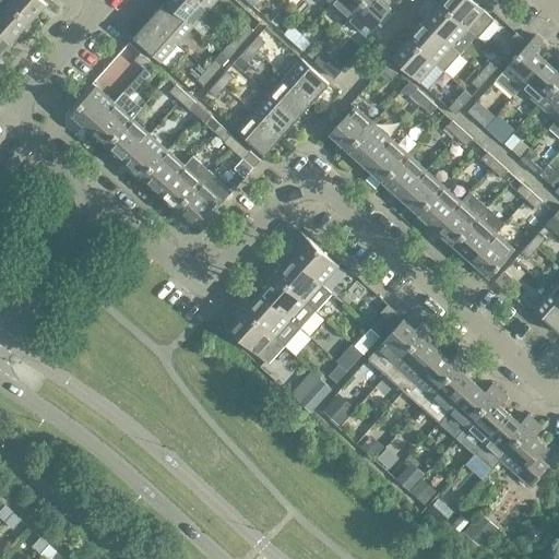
[(6,0),(0,0),(0,26),(14,39),(30,22),(6,0)]
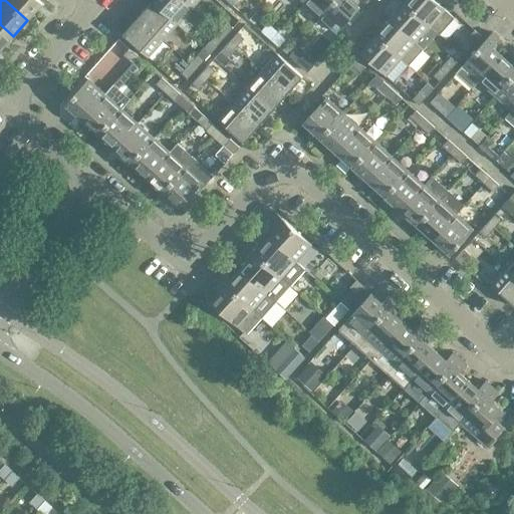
[(39,0),(5,0),(27,20),(42,3),(39,0)]
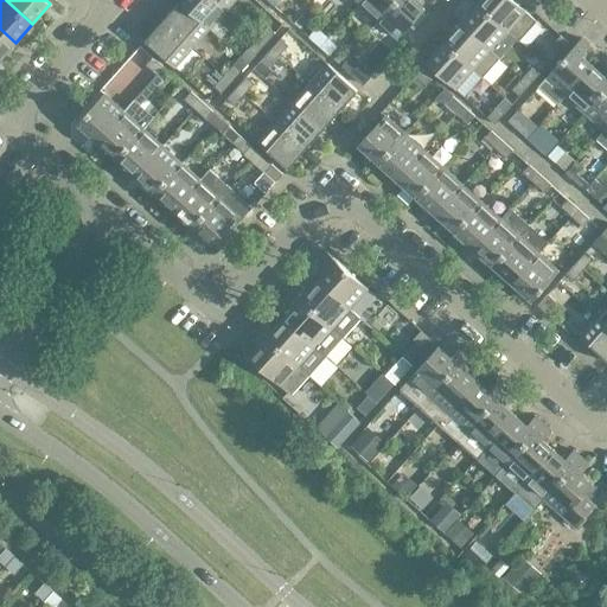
[(227,10),(216,0),(181,0),(180,1),(210,29),(221,38),(228,30),(217,20),(227,10)]
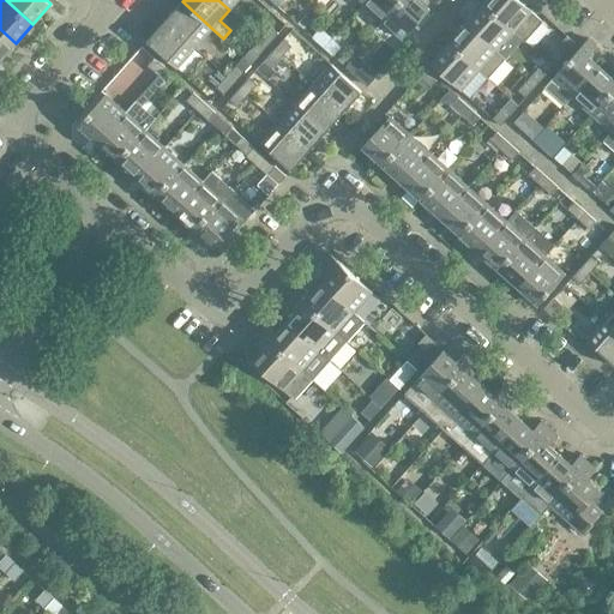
[(366,0),(363,4),(383,20),(401,0),(366,0)]
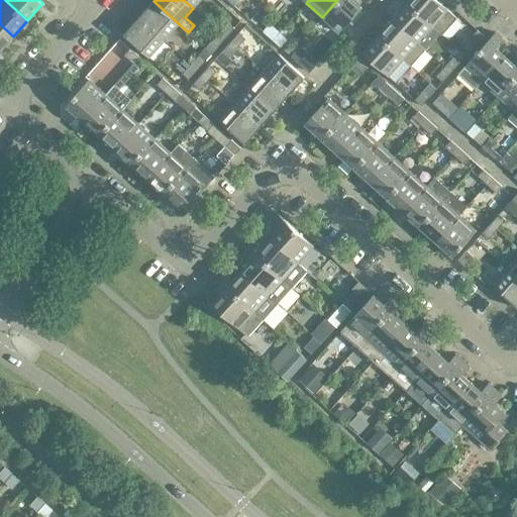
[(337,0),(322,17),(339,33),(362,7),(352,0),(337,0)]
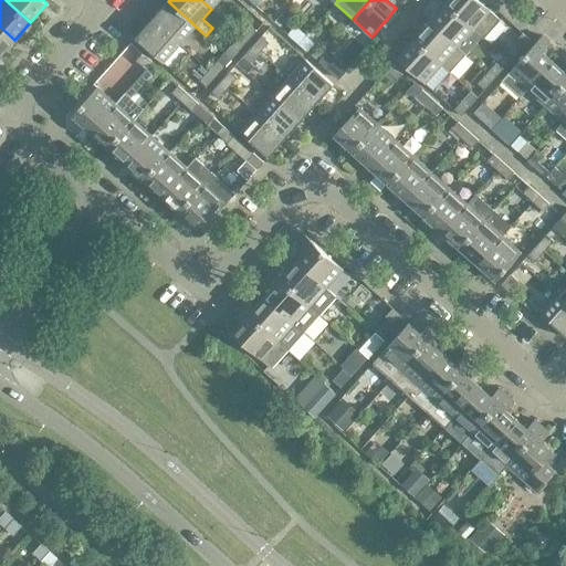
[(478,0),(449,0),(446,3),(473,29),(472,30),(483,39),(501,20),(478,0)]
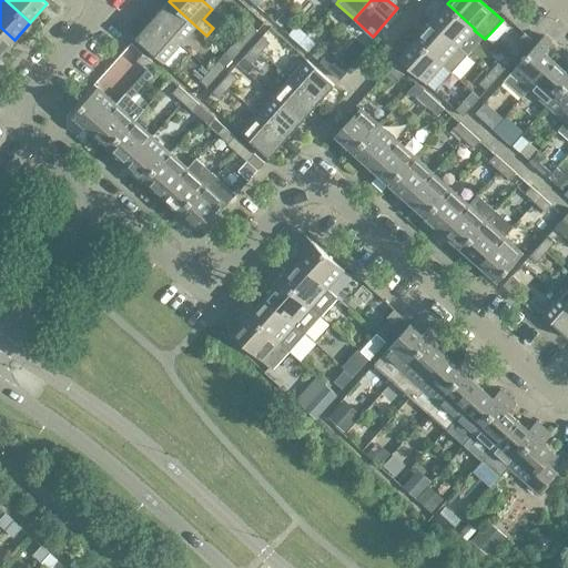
[(196,27),(169,1),(152,19),(180,44),(196,27)]
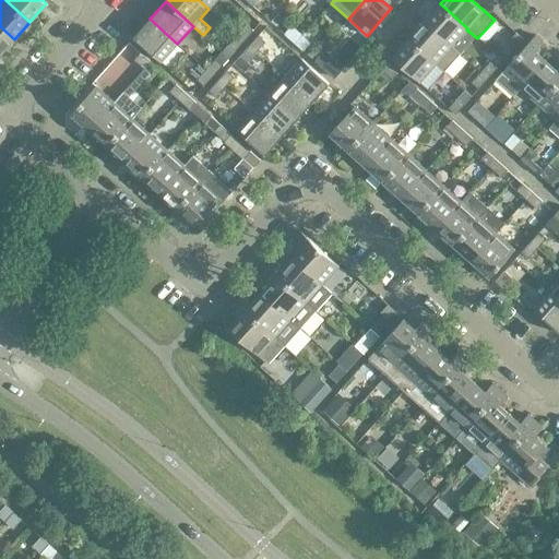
[(467,28),(440,3),(425,22),(452,46),(466,30),(467,28)]
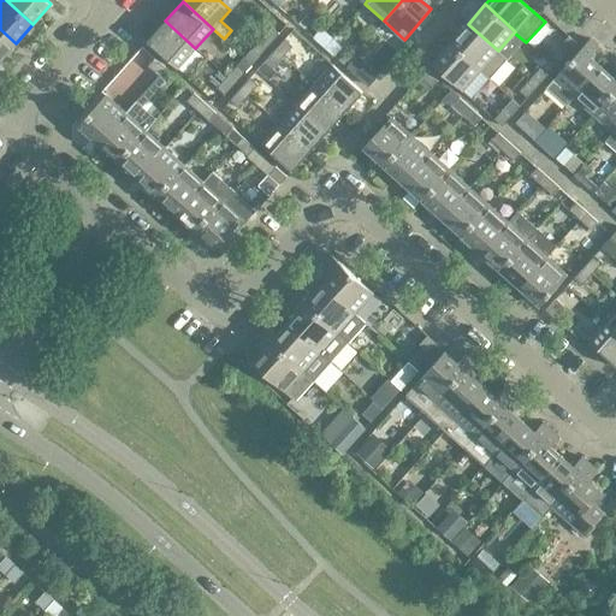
[(195,48),(165,21),(147,41),(177,69),(195,48)]
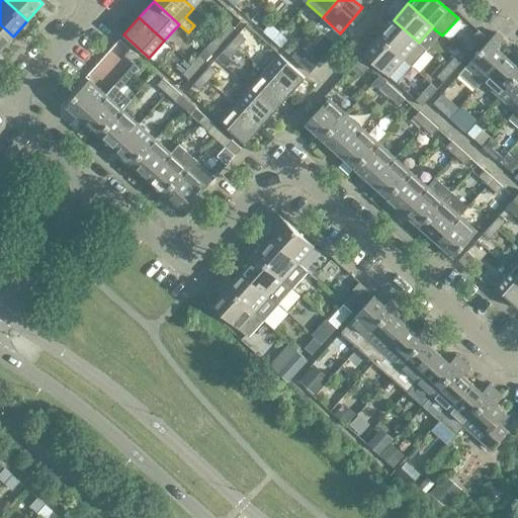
[(419,42),(394,20),(378,36),(404,59),(411,65),(426,49),(419,42)]
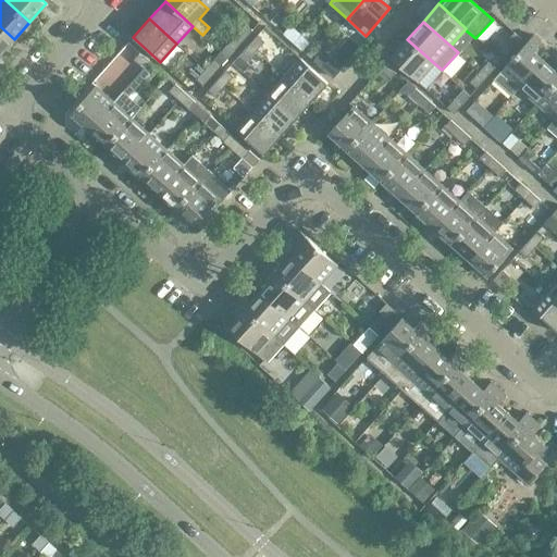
[(244,40),(254,31),(246,24),(237,34),(244,40)]
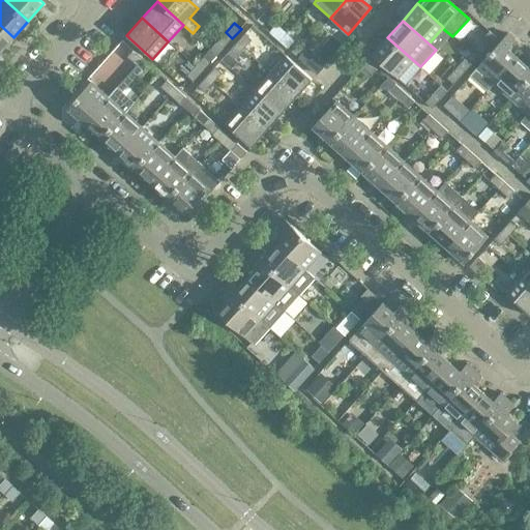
[(0,25),(0,52),(13,37),(0,25)]
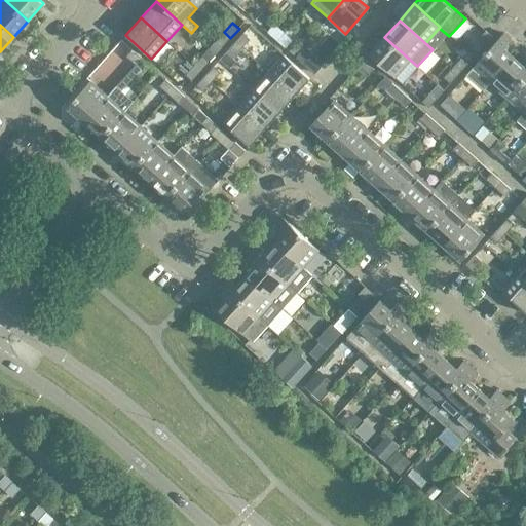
[(477,40),(484,46),(492,36),(486,31),(477,40)]
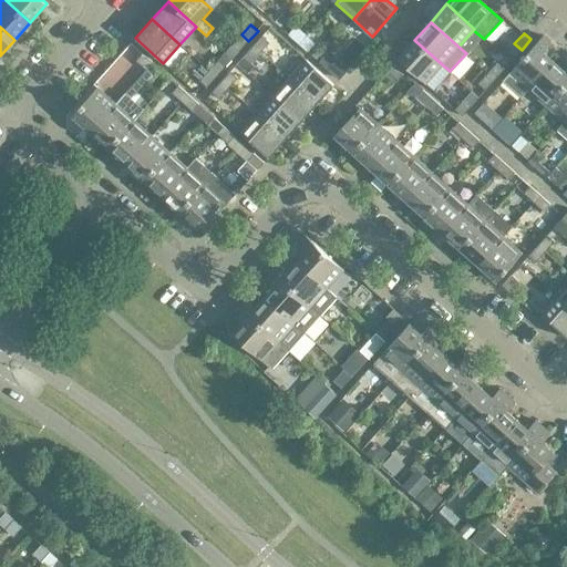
[(248,41),(241,34),(232,45),(239,52),(248,41)]
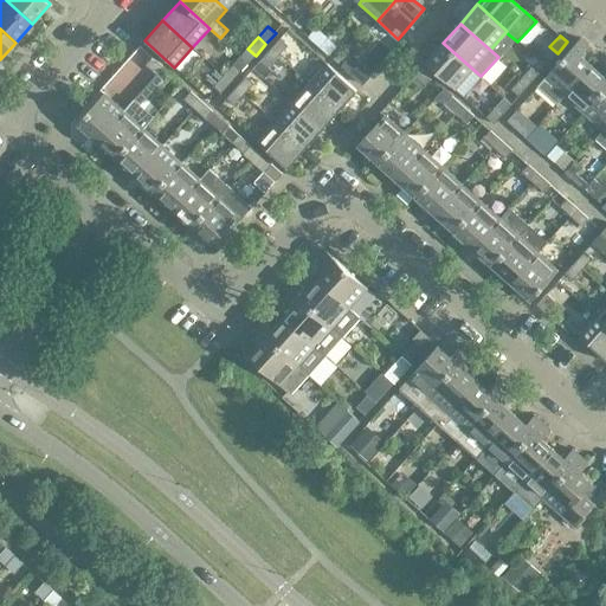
[(288,45),(281,38),(271,49),(278,56),(288,45)]
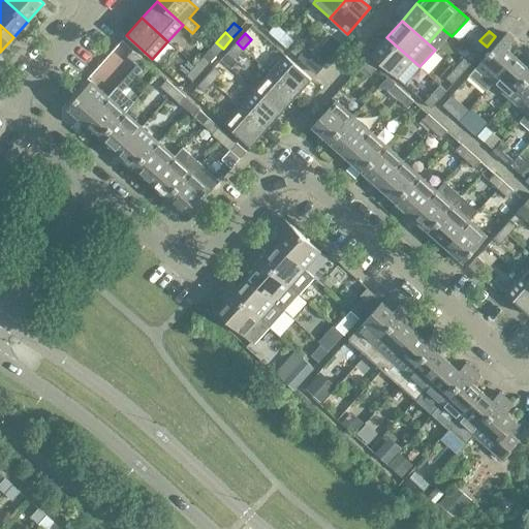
[(506,33),(476,67),(469,75),(487,91),(494,83),(517,57),(507,49),(515,40),(506,33)]
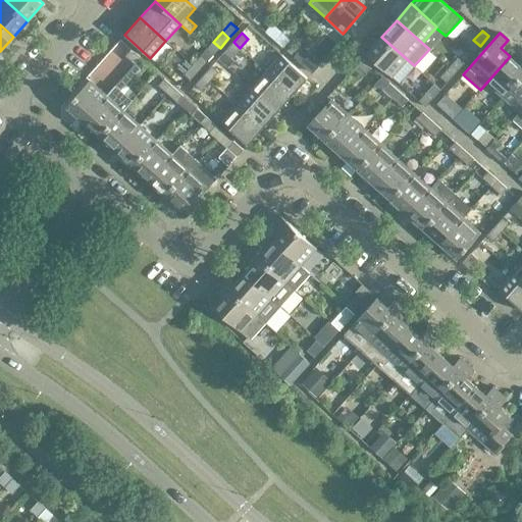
[(407,59),(381,37),(366,53),(392,76),(407,59)]
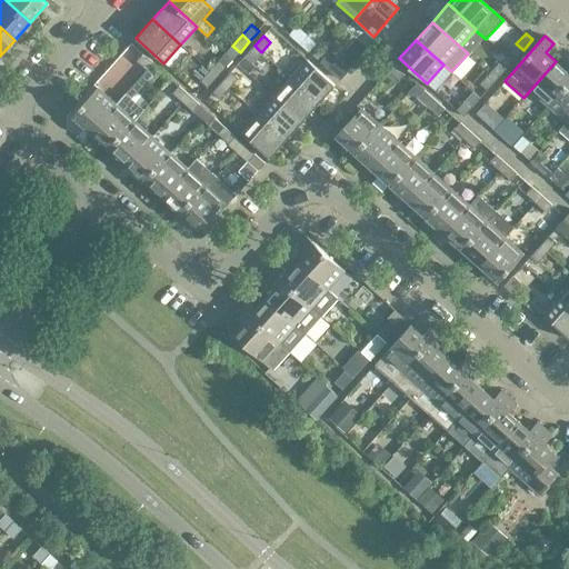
[(261,52),(255,46),(245,57),(252,62),(261,52)]
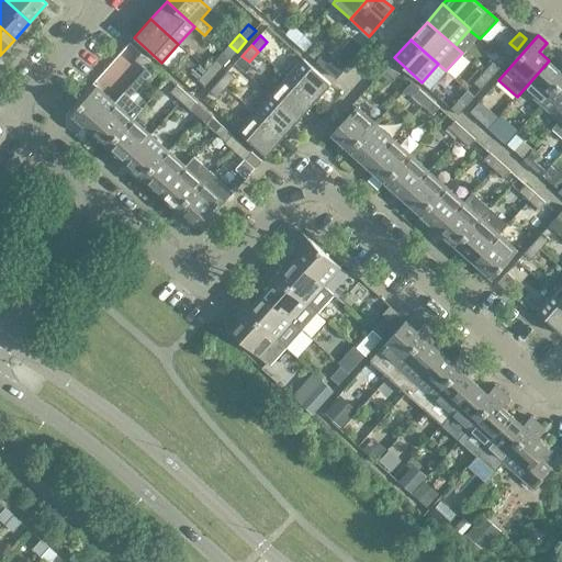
[(152,62),(142,53),(135,60),(145,69),(152,62)]
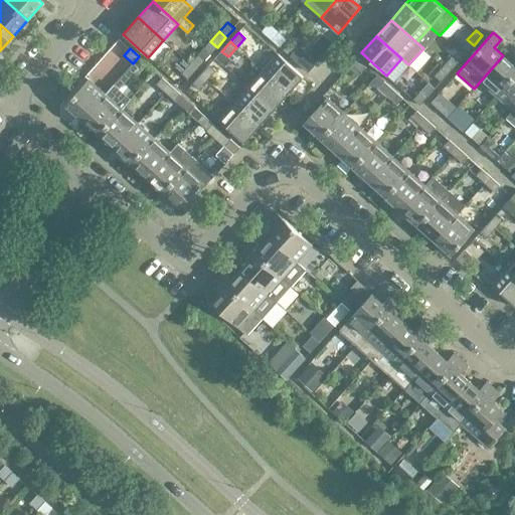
[(279,54),(263,71),(289,94),(304,76),(279,54)]
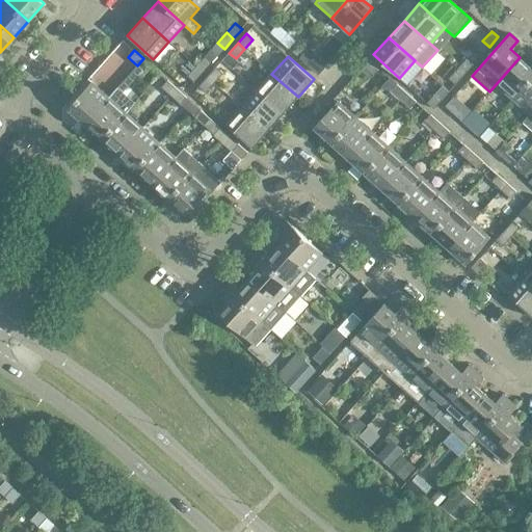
[(203,72),(211,62),(205,57),(196,67),(203,72)]
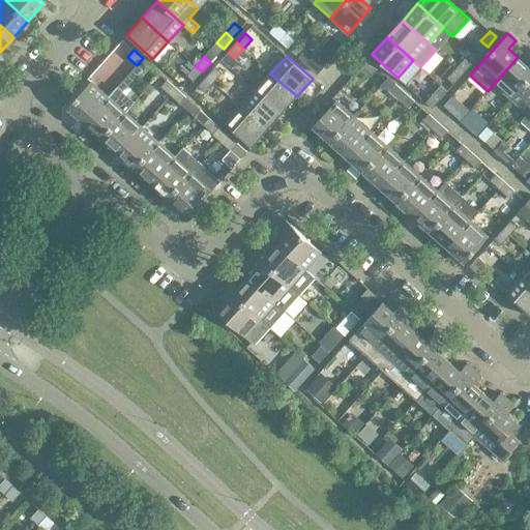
[(518,57),(495,83),(511,98),(529,77),(529,62),(528,66),(518,57)]
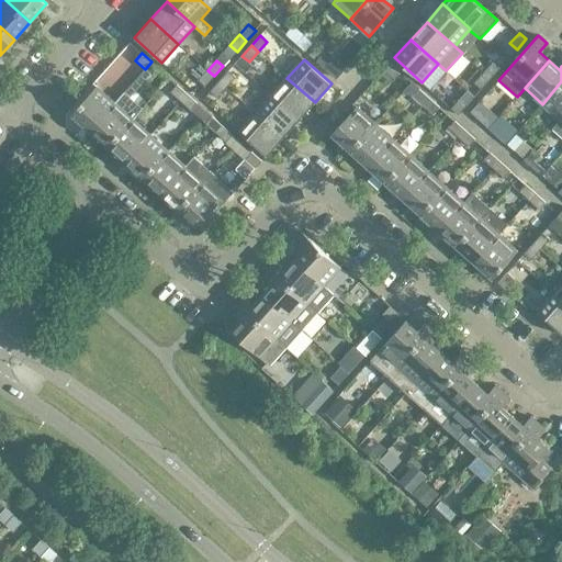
[(160,69),(152,62),(145,69),(124,92),(130,97),(146,79),(149,81),(160,69)]
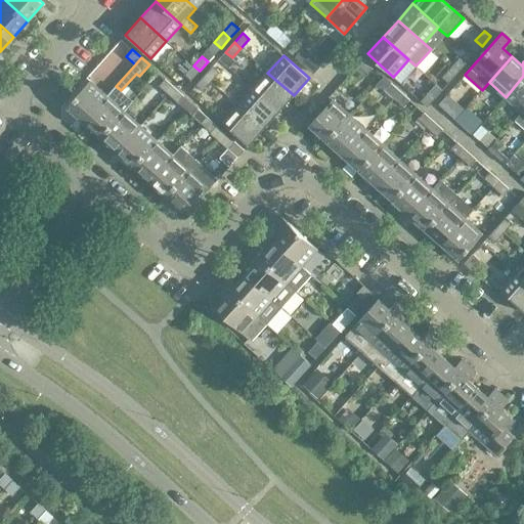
[(367,74),(374,67),(363,58),(357,64),(367,74)]
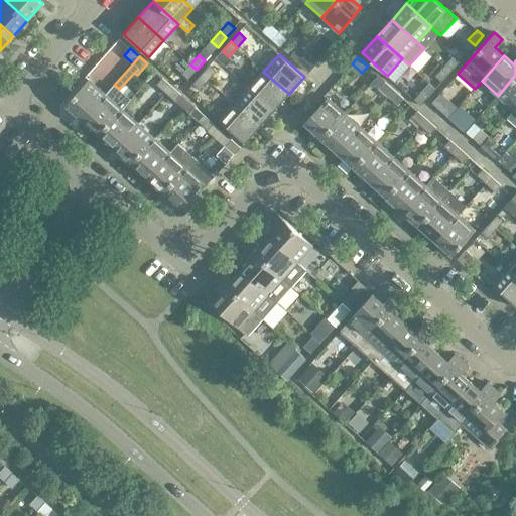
[(450,73),(459,63),(452,57),(443,67),(450,73)]
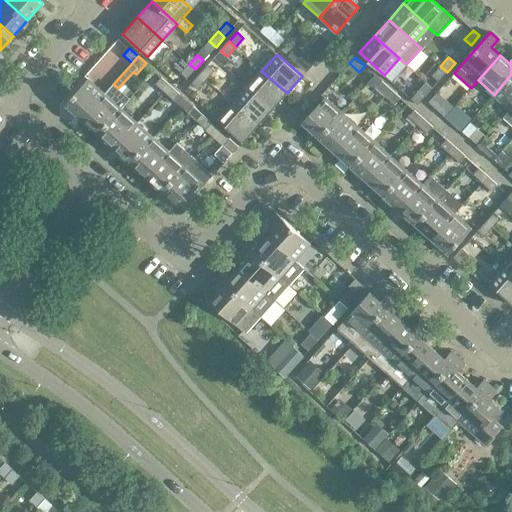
[(187,78),(195,69),(189,64),(181,73),(187,78)]
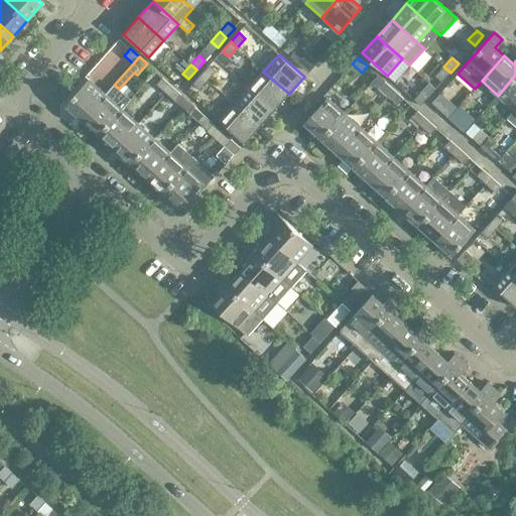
[(211,66),(202,75),(209,81),(217,71),(211,66)]
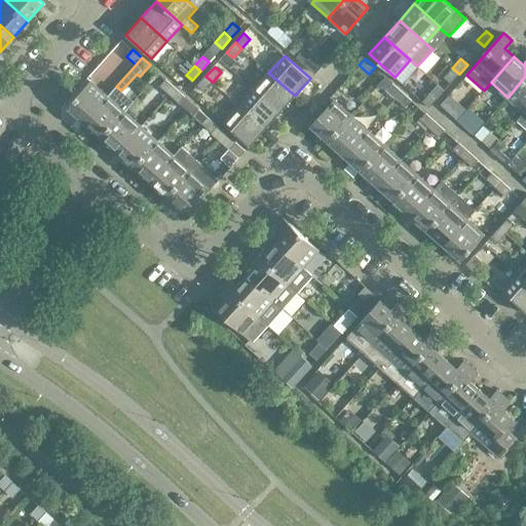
[(450,83),(459,74),(452,68),(444,77),(450,83)]
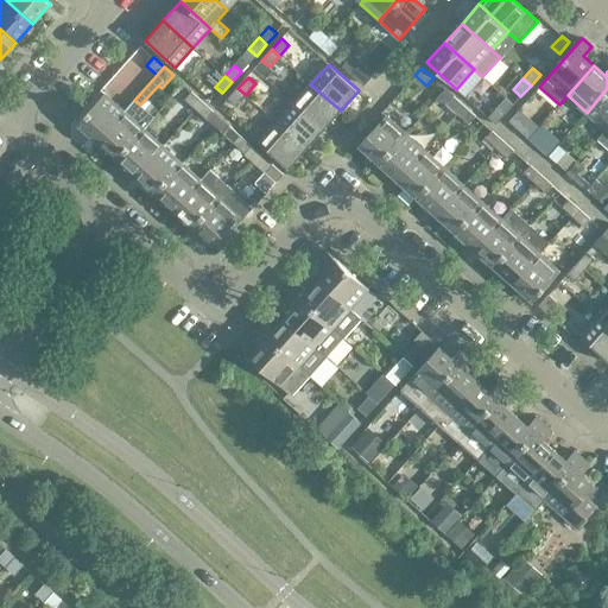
[(310,84),(293,103),(323,130),(341,111),(310,84)]
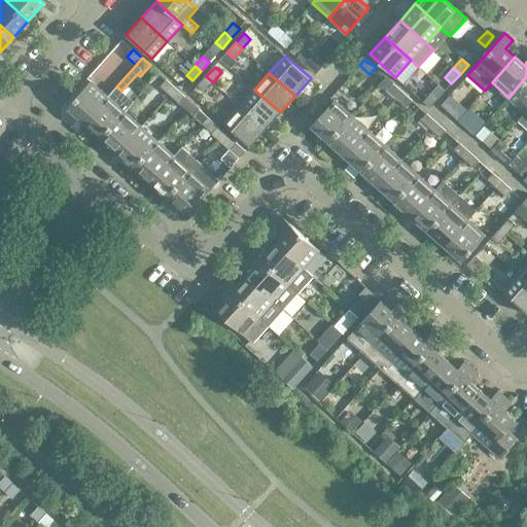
[(204,92),(213,82),(206,76),(198,85),(204,92)]
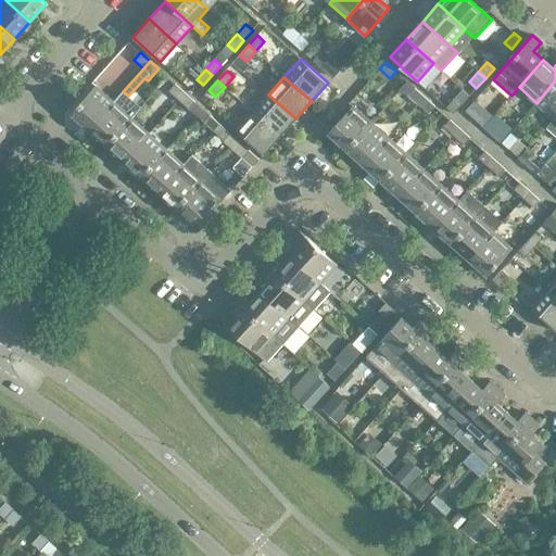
[(555,80),(536,103),(554,118),(555,115),(555,80)]
